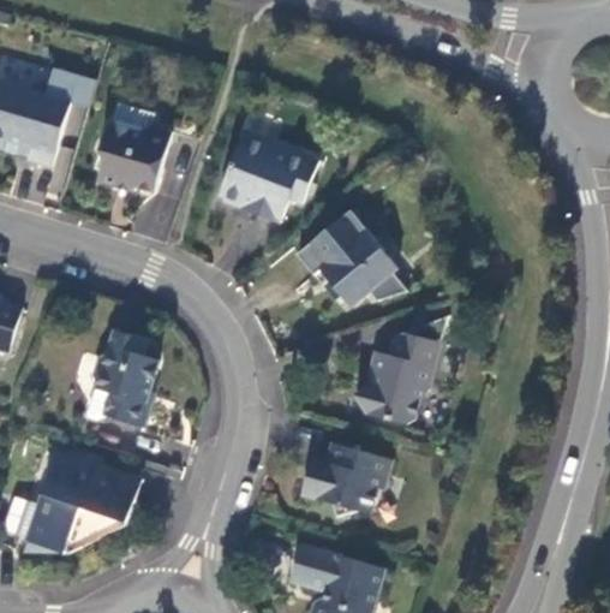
[(69,101),(0,81),(0,137),(29,147),(25,158),(49,165),(69,101)]
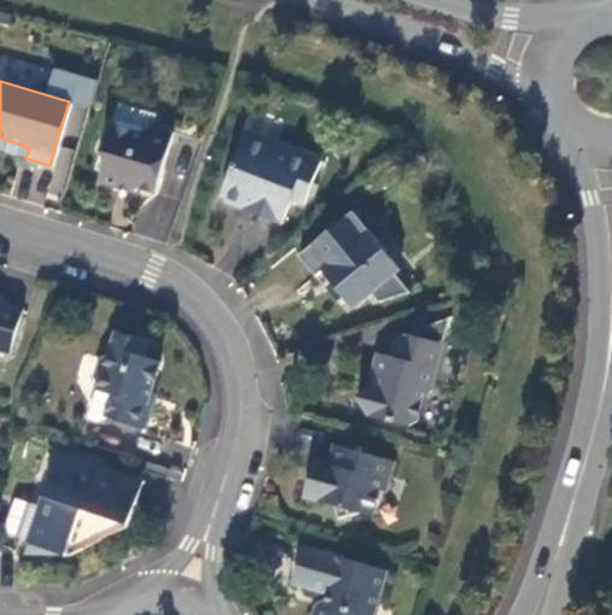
[(135,132),(106,123),(98,152),(101,159),(95,180),(133,191),(134,186),(153,192),(170,132),(148,126),(135,132)]
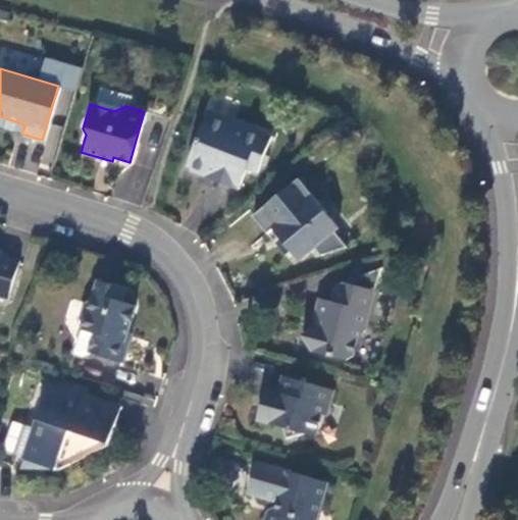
[(268,136),(204,110),(184,164),(211,174),(209,179),(232,188),(234,184),(237,185),(244,167),(254,171),(268,136)]
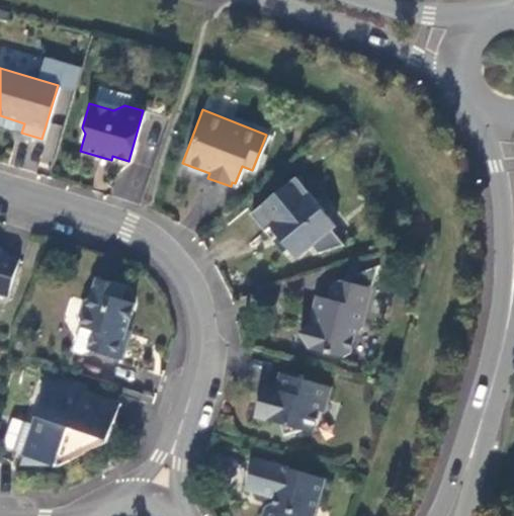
[(275,234),(291,254),(307,241),(313,249),(339,241),(326,225),(320,218),(325,212),(291,172),(246,209),(260,228),(266,223),(269,220),(279,231),(275,234)]
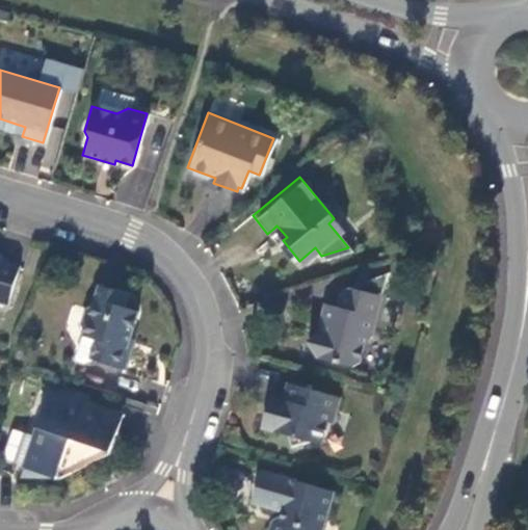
[(340,227),(334,218),(328,223),(335,231),(340,227)]
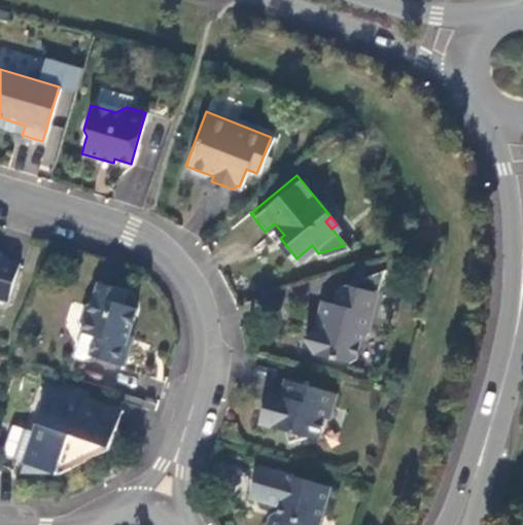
[(284,235),(274,223),(271,226),(280,238),(284,235)]
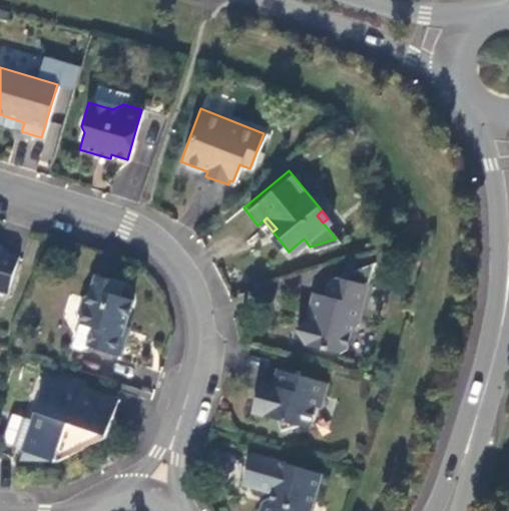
[(0,291),(5,293),(17,254),(0,249),(0,291)]
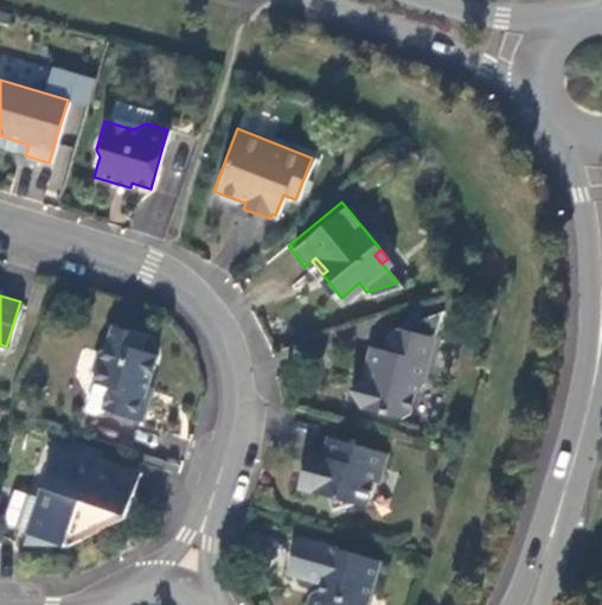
[(141,335),(109,325),(103,346),(96,351),(90,370),(94,377),(91,383),(107,388),(100,409),(140,421),(147,399),(141,396),(154,355),(136,349),(141,335)]
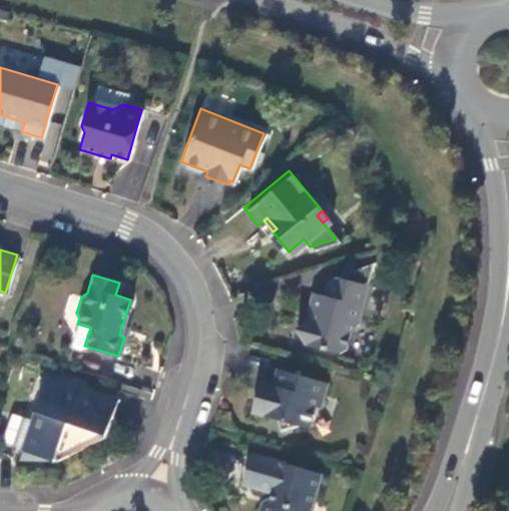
[(366,285),(335,277),(326,281),(322,296),(311,293),(306,312),(311,313),(309,321),(294,329),(303,344),(337,353),(344,349),(350,328),(356,324),(366,285)]
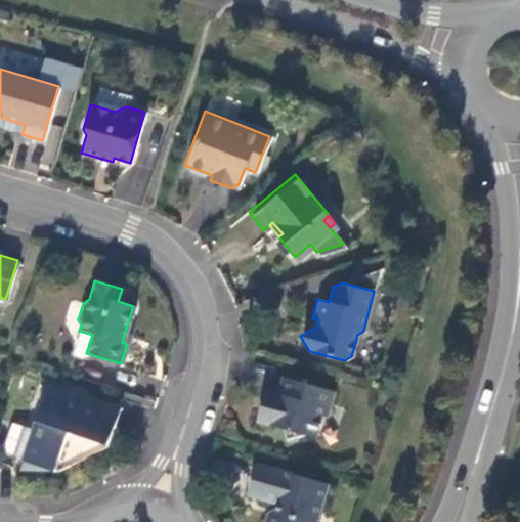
[(269,400),(261,397),(255,421),(282,428),(284,439),(304,435),(313,437),(320,416),(325,417),(333,391),(279,376),(275,392),(274,394),(269,400)]
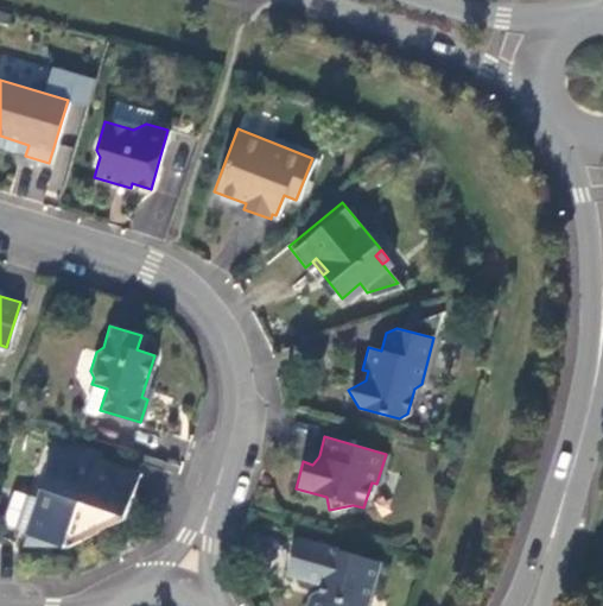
[(115,492),(122,468),(54,444),(20,545),(64,547),(114,523),(115,516),(122,518),(129,497),(115,492)]
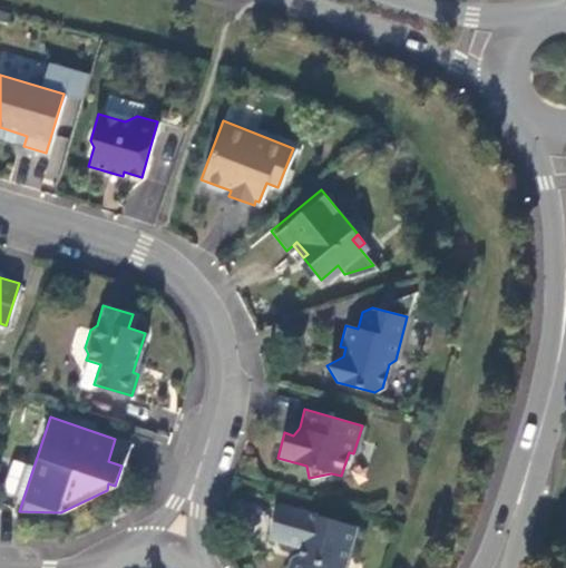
[(300,427),(286,423),(284,432),(293,436),(299,429),(300,427)]
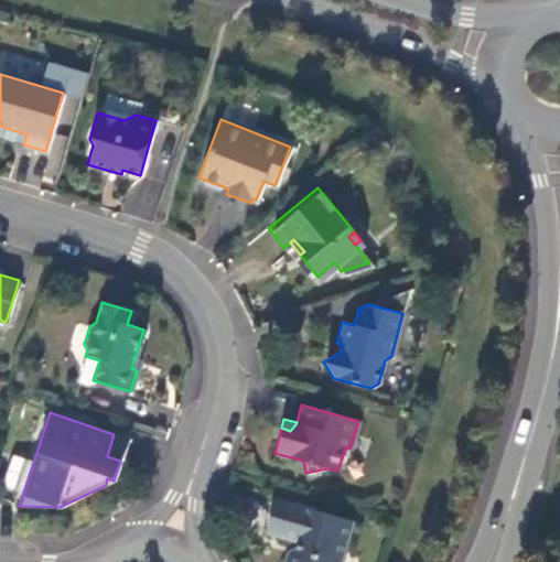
[(128,439),(114,434),(107,456),(120,461),(128,439)]
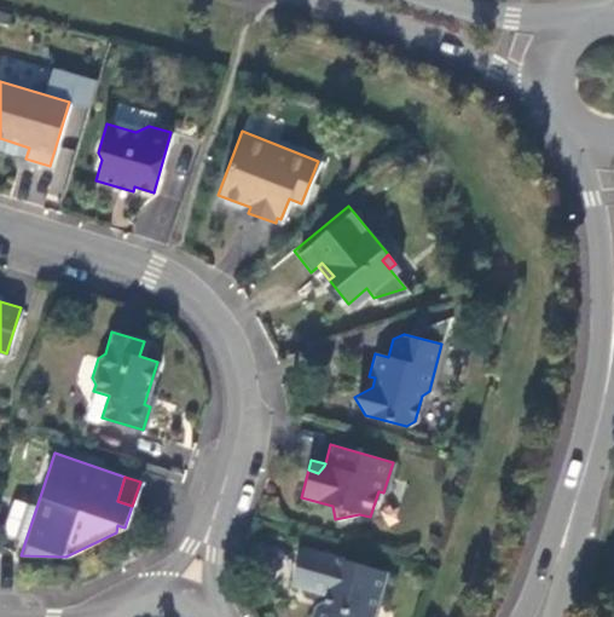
[(386,572),(300,547),(289,584),(325,594),(323,601),(320,600),(313,605),(308,616),(369,616),(370,616),(372,616),(386,572)]
